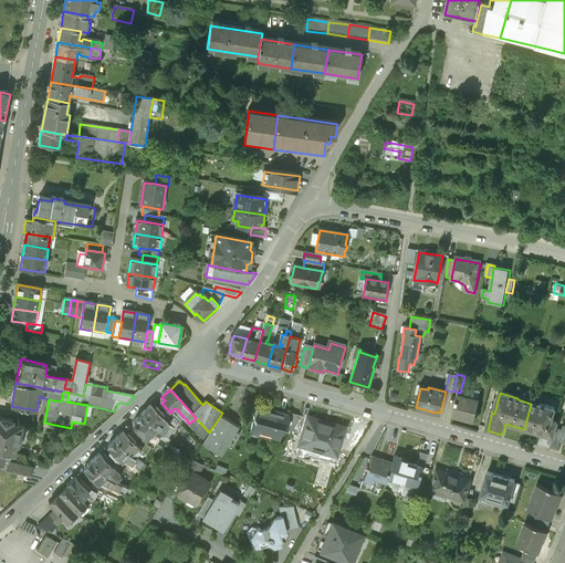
[(398,396),(390,395),(389,403),(397,404),(398,396)]
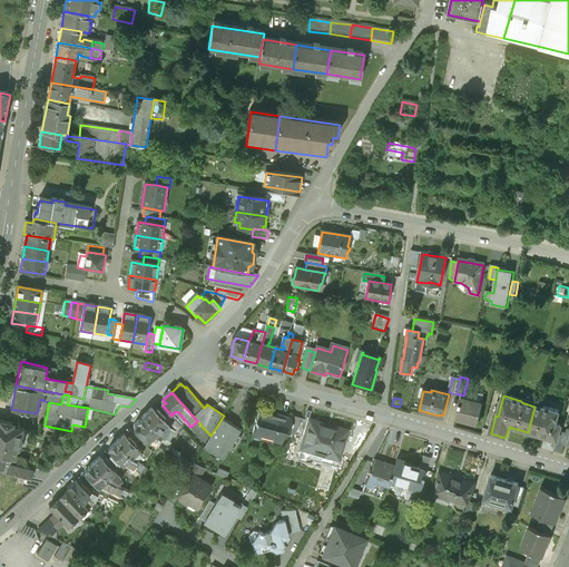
[(483,403),(462,398),(461,404),(460,404),(460,407),(457,420),(478,426),(483,403)]
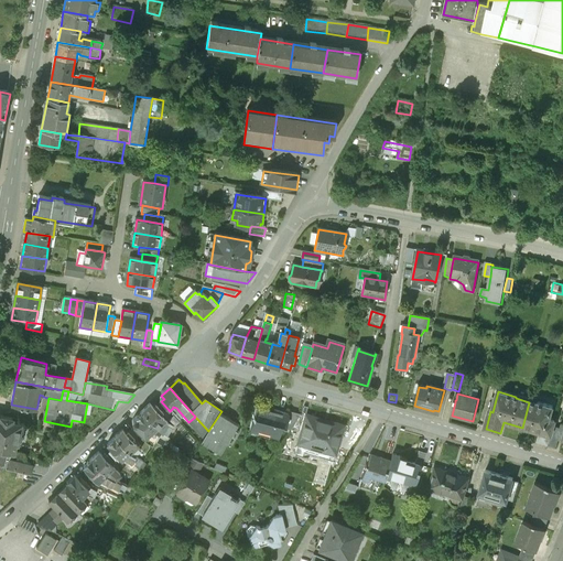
[(257,405),(251,402),(248,414),(253,416),(253,417),(257,407),(257,405)]
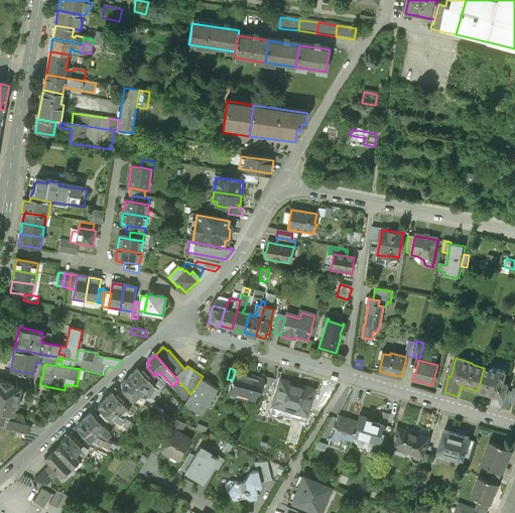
[(492,370),(484,368),(478,391),(495,396),(504,399),(505,399),(507,392),(508,386),(504,385),(507,374),(492,369),(492,370)]
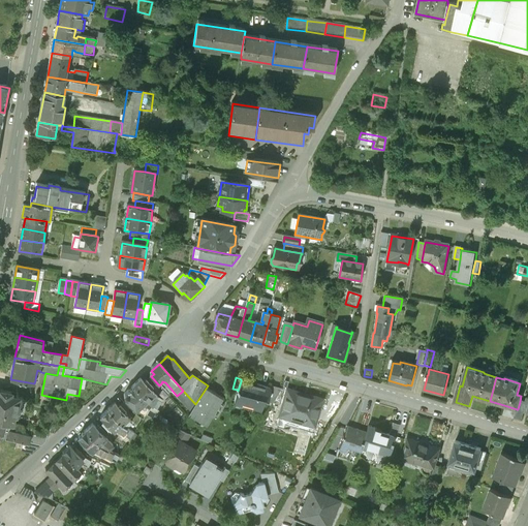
[(145,385),(141,380),(134,388),(148,402),(150,405),(153,408),(158,411),(162,404),(157,401),(158,400),(152,393),(154,391),(153,390),(148,382),(145,385)]
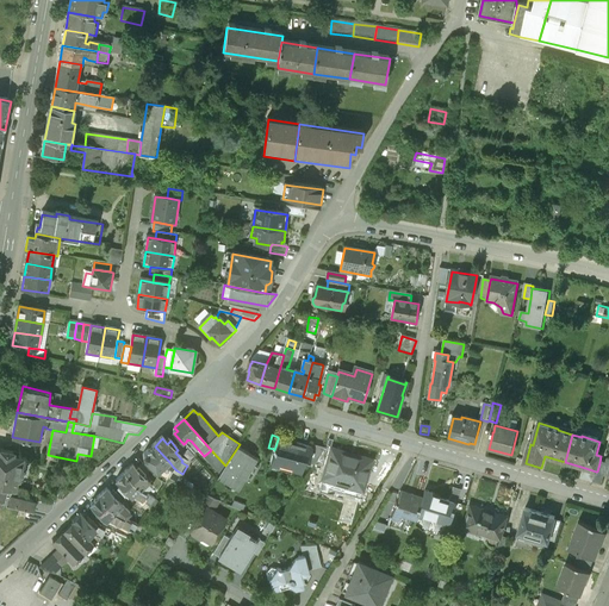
[(312,448),(278,439),(274,450),(274,449),(273,453),(274,453),(271,466),(279,468),(280,463),(292,467),(292,469),(303,472),(305,460),(309,461),(310,461),(312,448)]
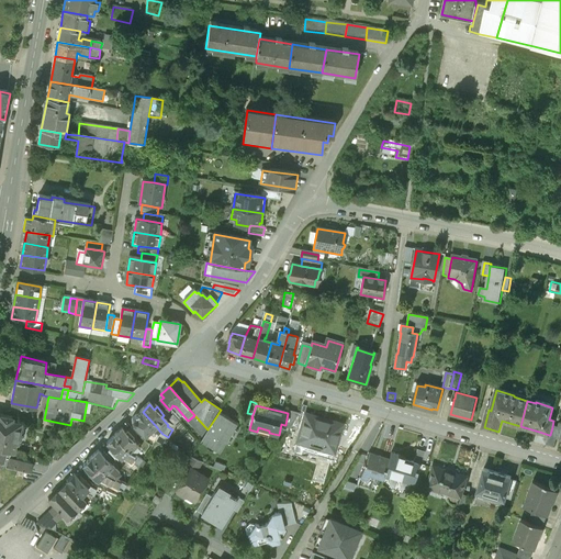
[(300,414),(288,411),(288,413),(285,425),(284,425),(284,427),(290,428),(300,414)]
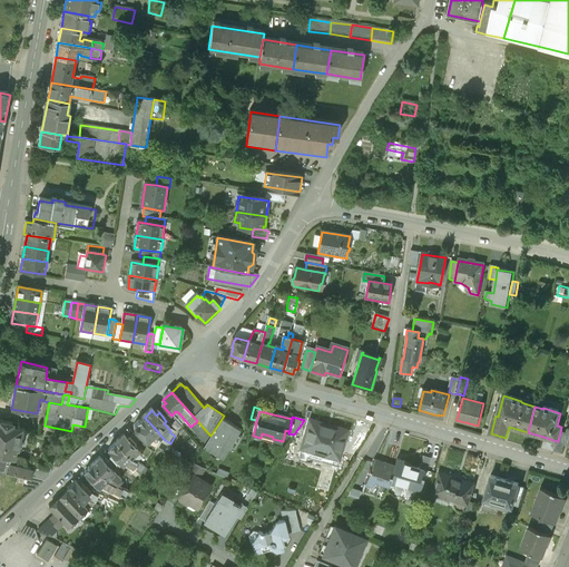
[(159,433),(145,418),(135,427),(135,428),(135,429),(135,430),(136,431),(137,432),(140,436),(148,443),(159,433)]
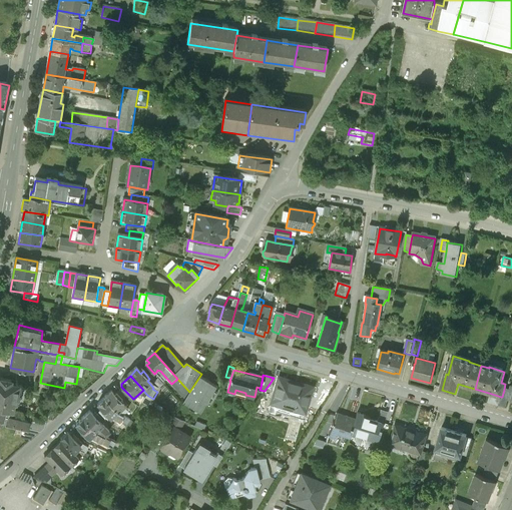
[(184,400),(183,403),(200,413),(215,388),(199,377),(189,392),(184,400)]
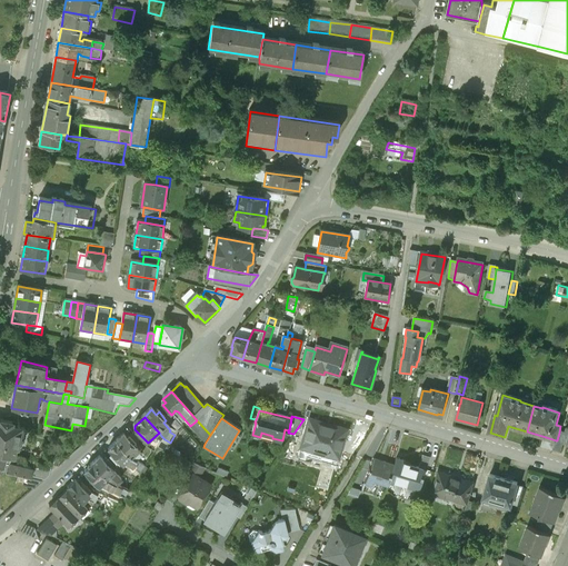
[(349,429),(308,418),(299,449),(301,450),(299,462),(312,465),(314,462),(338,468),(349,429)]
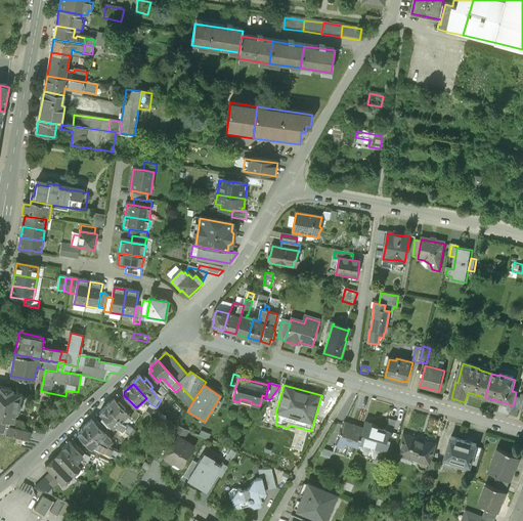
[(193,400),(181,387),(175,392),(188,408),(193,400)]
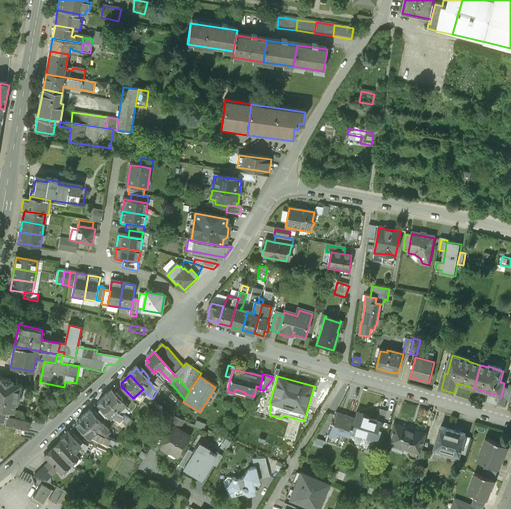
[(1,379),(1,382),(0,381),(0,407),(13,411),(15,403),(17,403),(20,385),(12,384),(12,381),(1,379)]
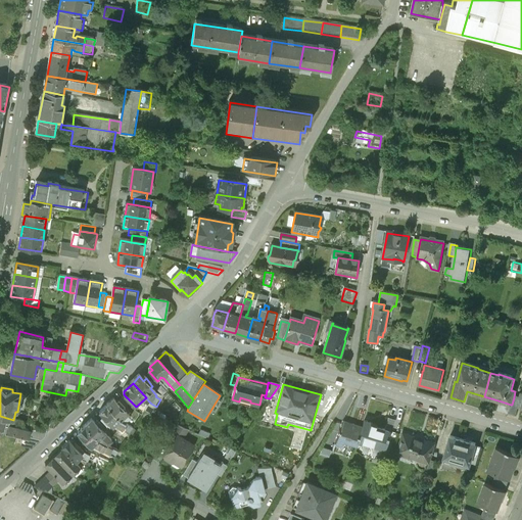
[(520,399),(514,397),(512,405),(511,405),(508,414),(516,417),(519,407),(518,407),(520,399)]
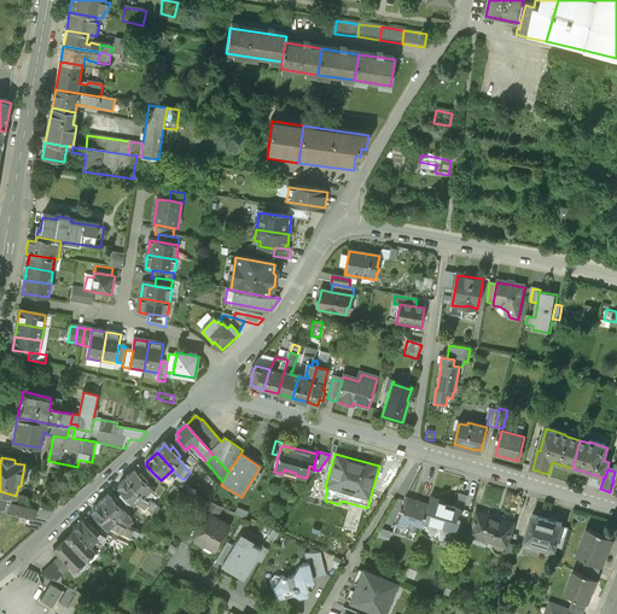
[(151,480),(145,473),(139,478),(134,473),(126,480),(143,498),(149,502),(155,496),(146,485),(151,480)]
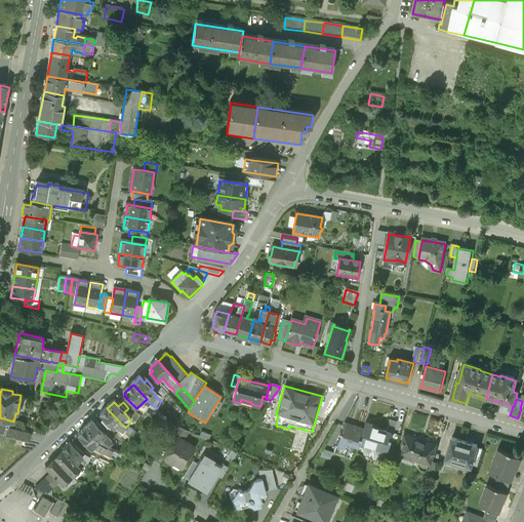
[(513,406),(504,403),(500,412),(510,415),(513,406)]
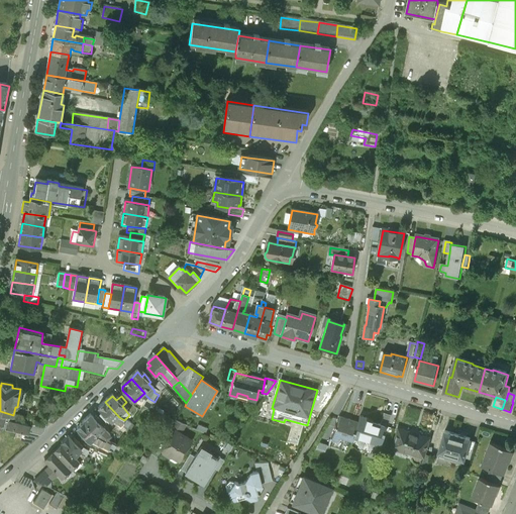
[(119,417),(105,402),(99,408),(103,412),(100,414),(106,421),(108,419),(112,423),(114,421),(119,417)]
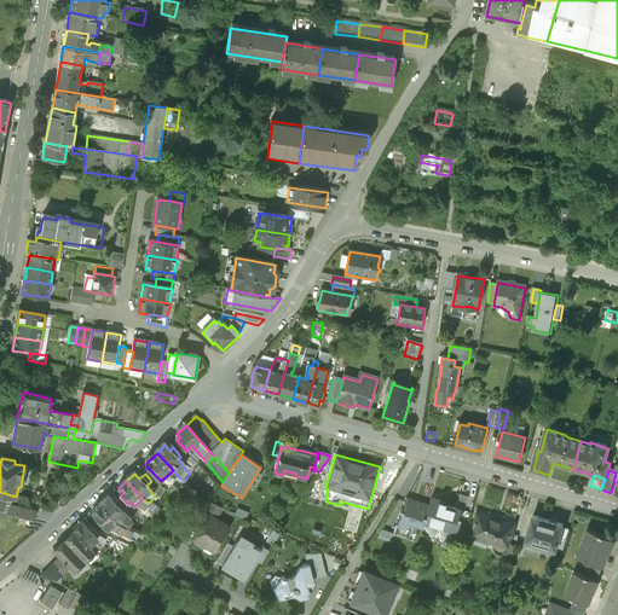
[(179,493),(183,488),(175,482),(172,488),(179,493)]
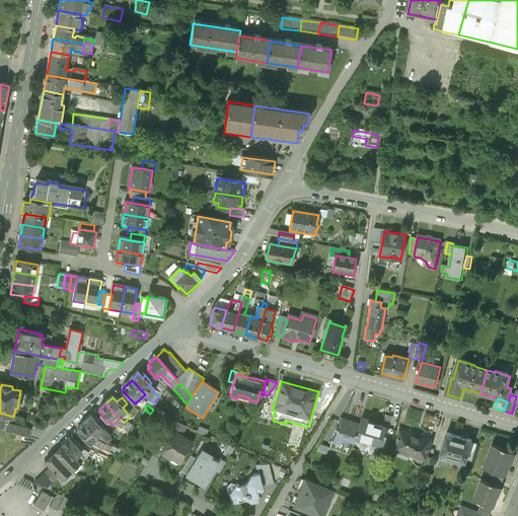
[(13,417),(0,413),(0,428),(1,429),(6,430),(8,423),(13,424),(15,418),(13,417)]
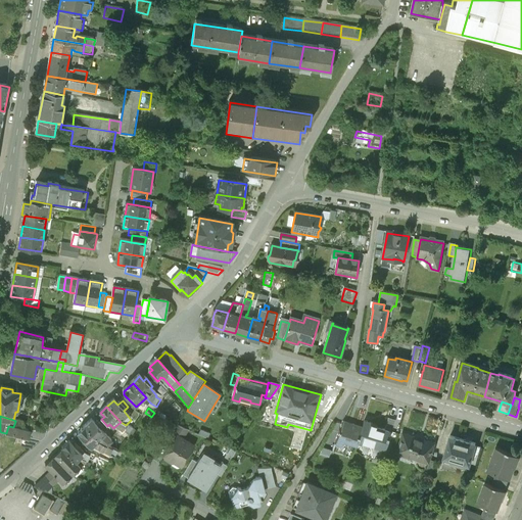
[(96,424),(92,420),(86,427),(98,441),(104,444),(109,439),(101,431),(104,429),(98,423),(96,424)]
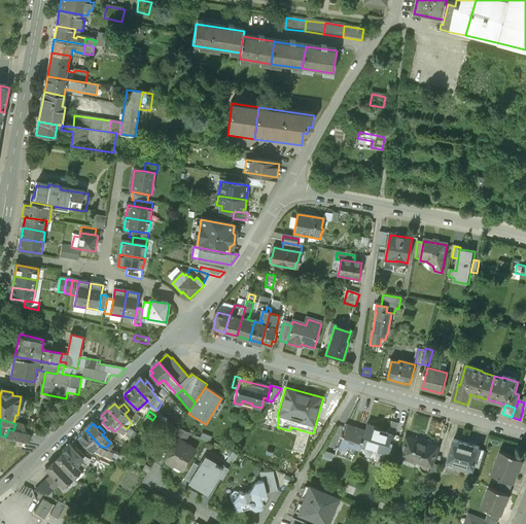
[(398,425),(391,423),(388,434),(392,435),(392,437),(395,437),(398,425)]
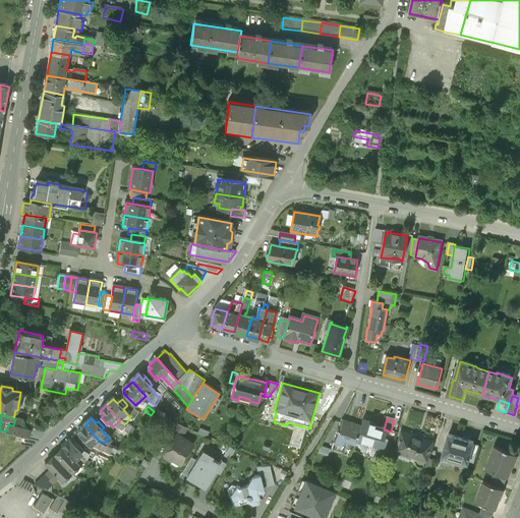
[(125,423),(120,420),(115,424),(118,426),(129,435),(133,428),(125,423)]
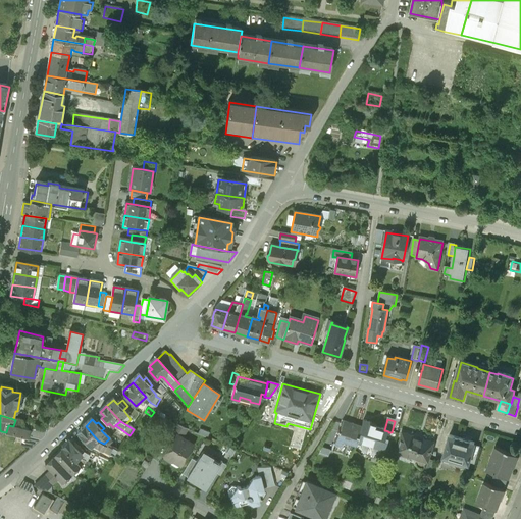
[(375,425),(364,421),(362,428),(358,442),(383,449),(387,437),(386,436),(388,432),(388,431),(384,430),(375,427),(375,425)]
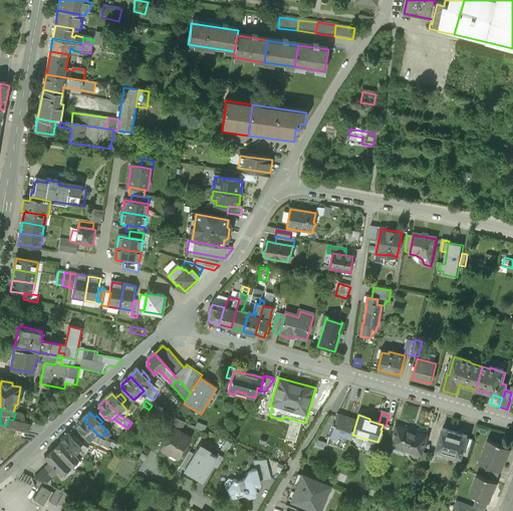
[(340,417),(337,416),(336,420),(334,424),(330,437),(336,440),(339,435),(351,438),(352,435),(356,422),(340,417)]
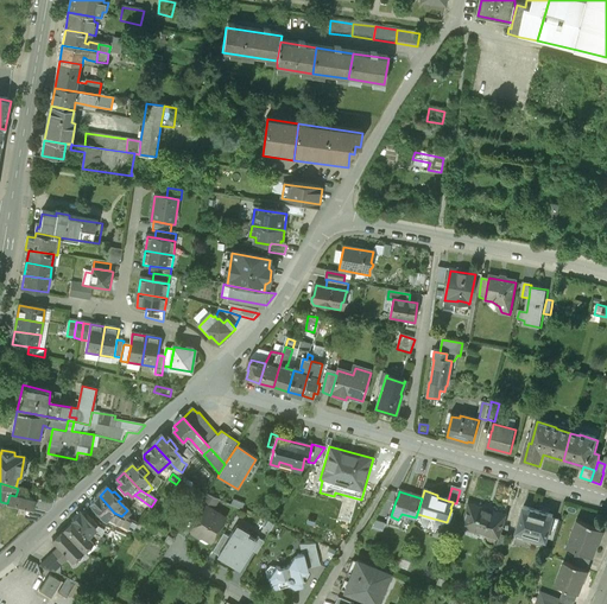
[(51,496),(36,493),(35,501),(45,503),(55,508),(57,498),(55,497),(51,496)]
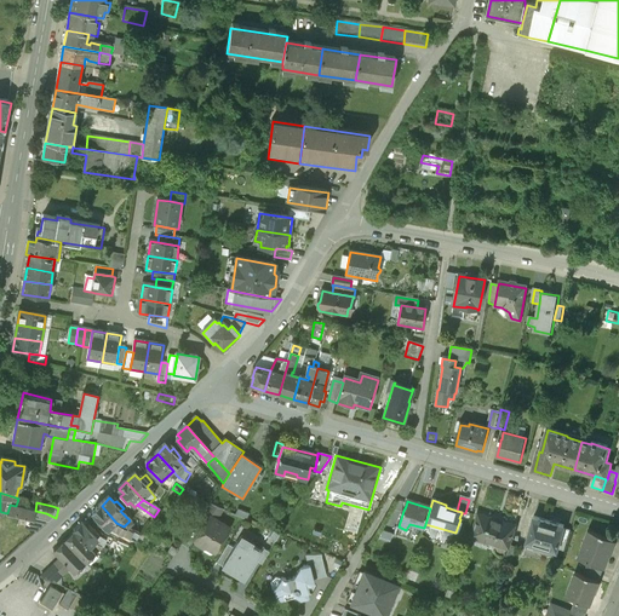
[(16,506),(10,505),(7,513),(21,516),(50,523),(56,518),(46,513),(35,511),(16,506)]
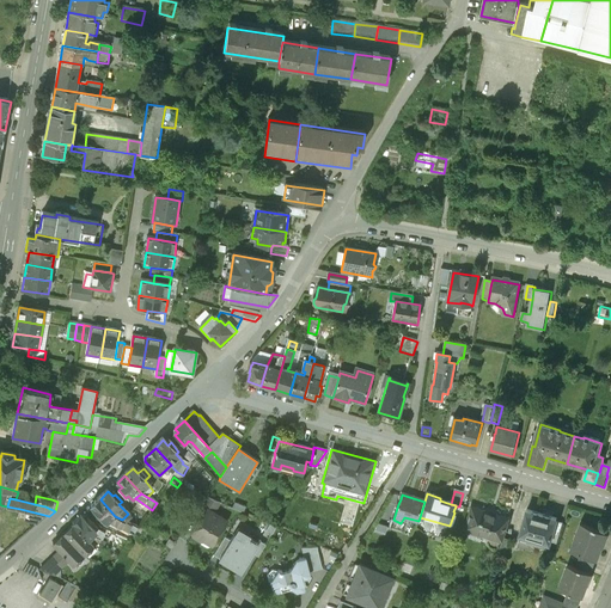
[(207,498),(199,513),(205,517),(208,511),(214,515),(221,504),(207,498)]
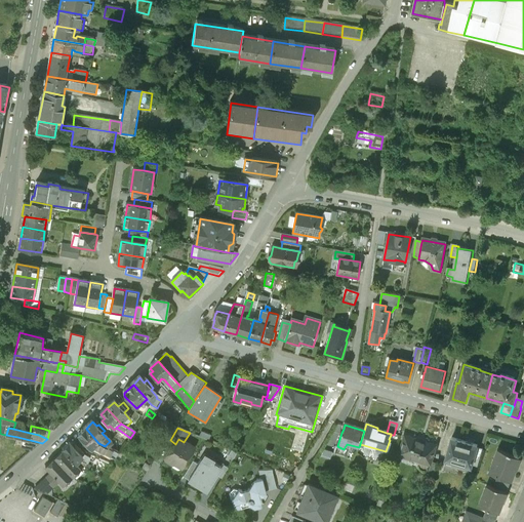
[(98,443),(86,429),(79,435),(82,439),(80,441),(89,450),(91,449),(94,447),(96,450),(103,453),(106,447),(105,446),(98,443)]
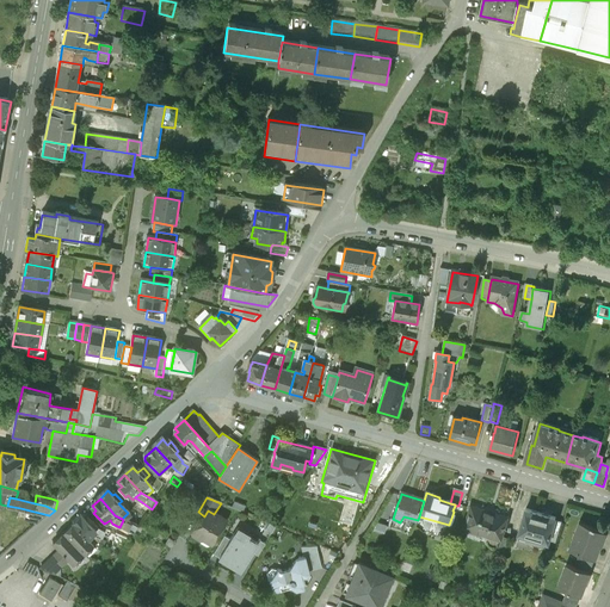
[(246,508),(235,503),(233,509),(244,513),(246,508)]
